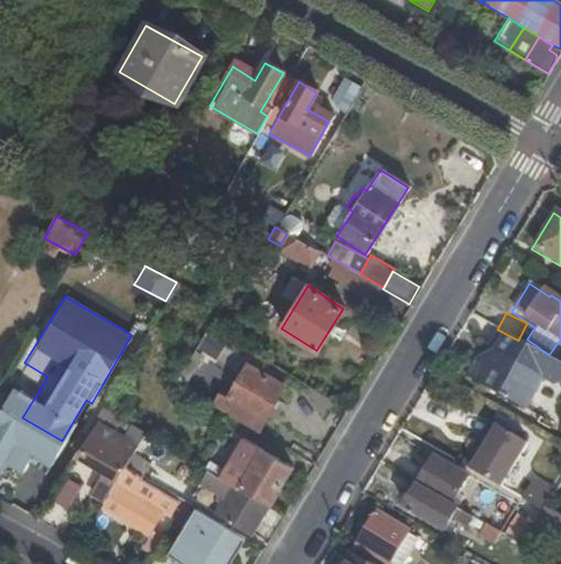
[(209,355),(222,334),(209,326),(187,361),(195,366),(202,355),(209,355)]
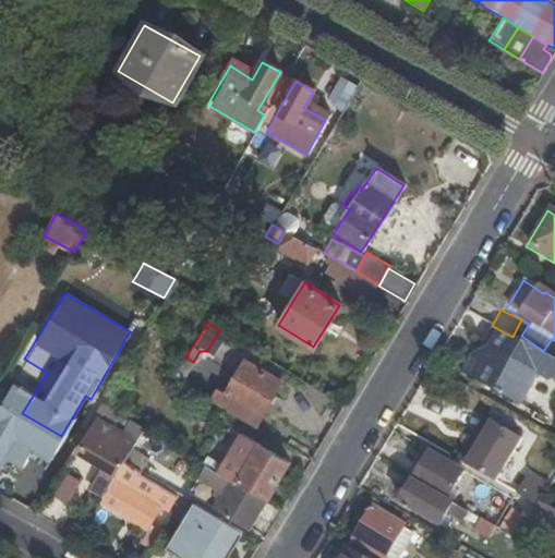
[(540,421),(554,392),(554,362),(550,359),(513,337),(496,328),(485,348),(468,356),(458,374),(540,421)]
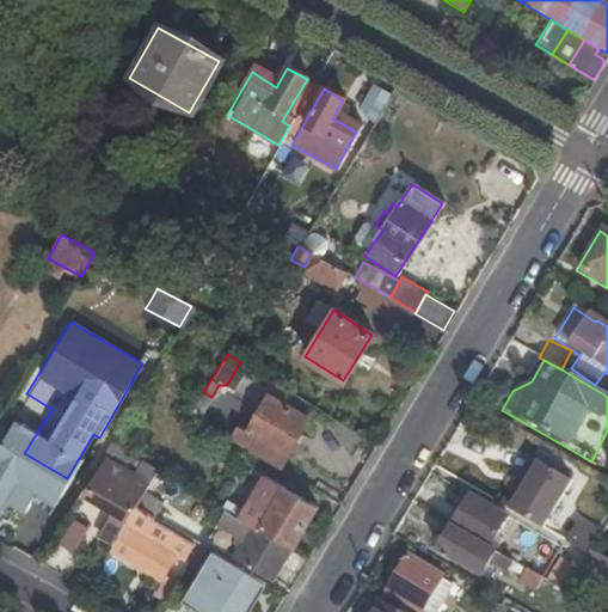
[(249,448),(278,467),(307,418),(268,397),(243,440),(251,444),(249,448)]
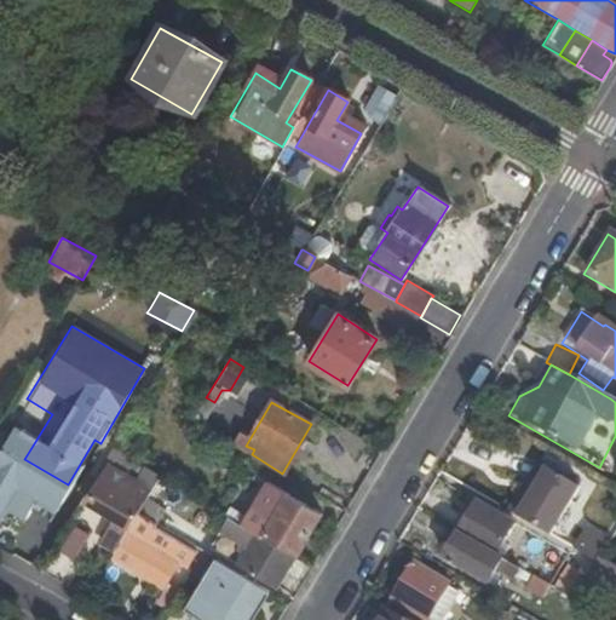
[(160,476),(144,468),(136,481),(109,466),(87,503),(114,520),(101,541),(115,550),(137,512),(160,476)]
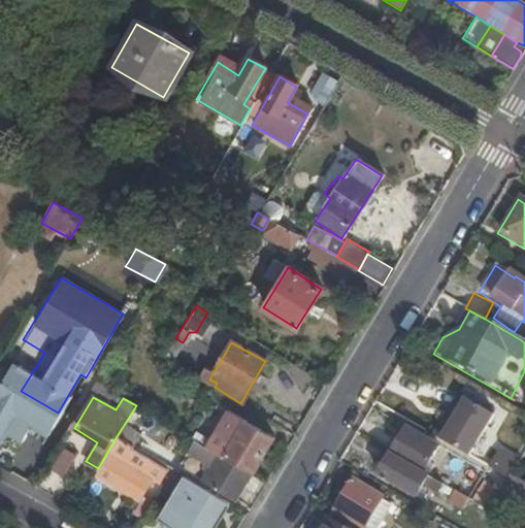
[(458,397),(433,438),(439,442),(464,401),(458,397)]
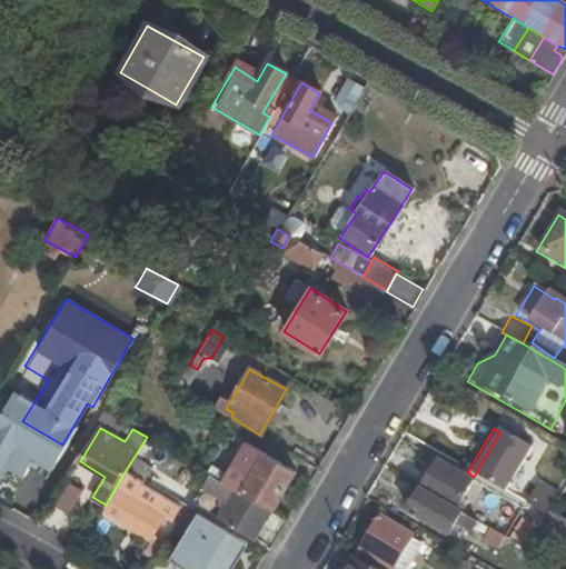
[(474,477),(504,493),(532,448),(502,430),(500,432),(474,477)]
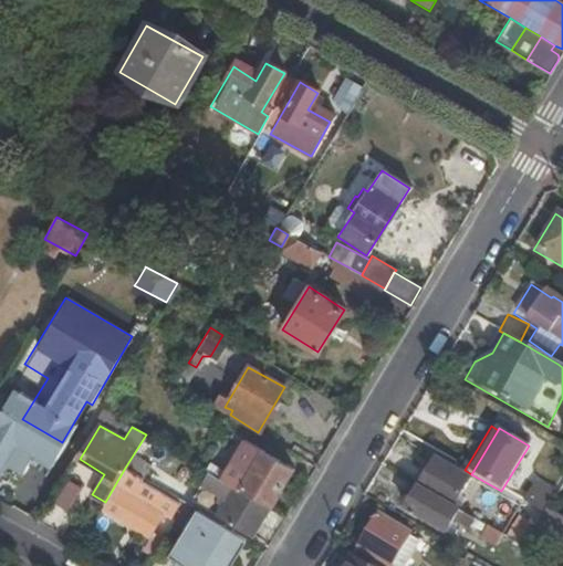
[(236,474),(231,481),(271,505),(293,470),(242,440),(227,469),(236,474)]
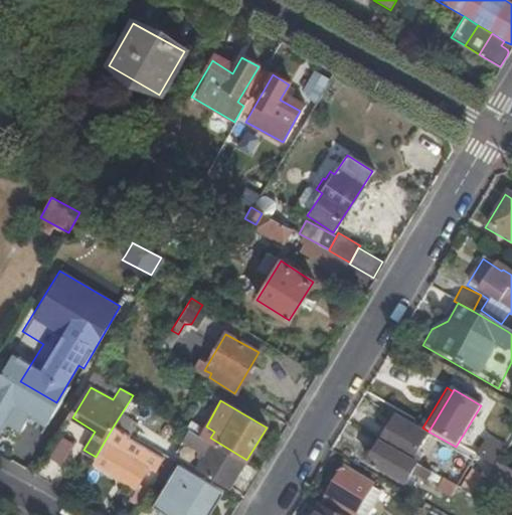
[(416,452),(425,437),(427,436),(395,417),(394,418),(389,427),(385,434),(379,444),(411,462),(413,457),(416,452)]
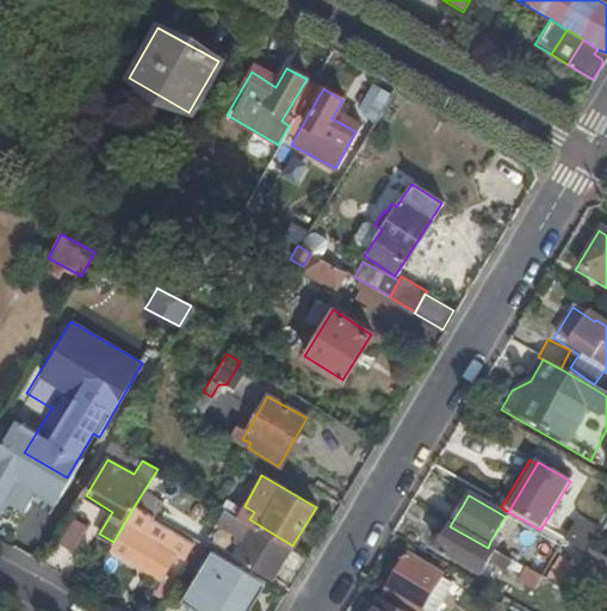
[(225,510),(247,523),(249,519),(254,512),(245,506),(231,499),(225,510)]
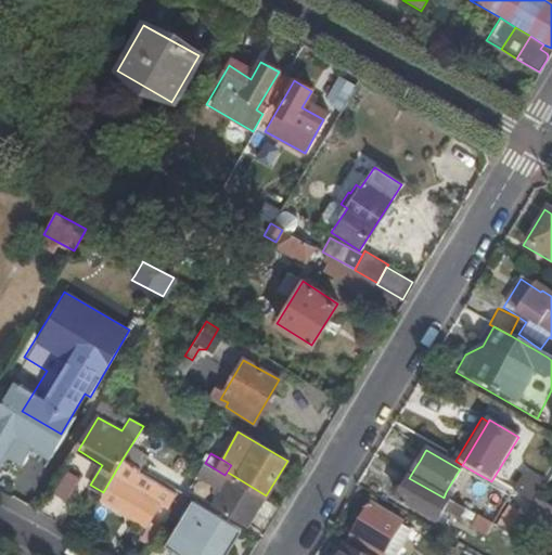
[(415,467),(420,461),(415,457),(411,465),(415,467)]
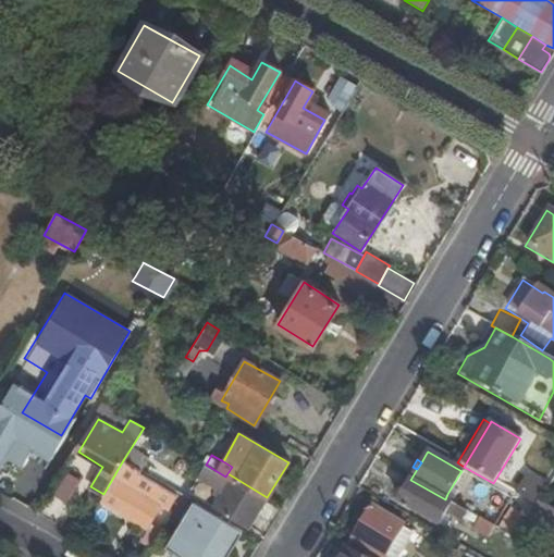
[(142,471),(123,460),(103,494),(99,502),(115,511),(130,489),(167,511),(176,496),(138,474),(142,471)]
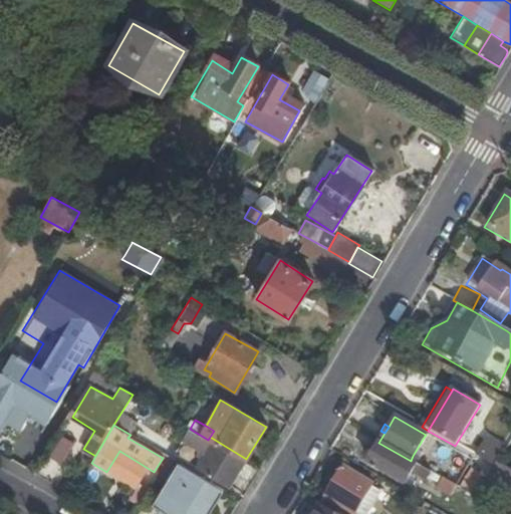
[(228,488),(244,462),(208,440),(190,429),(189,429),(181,441),(200,453),(204,446),(208,448),(195,469),(228,488)]
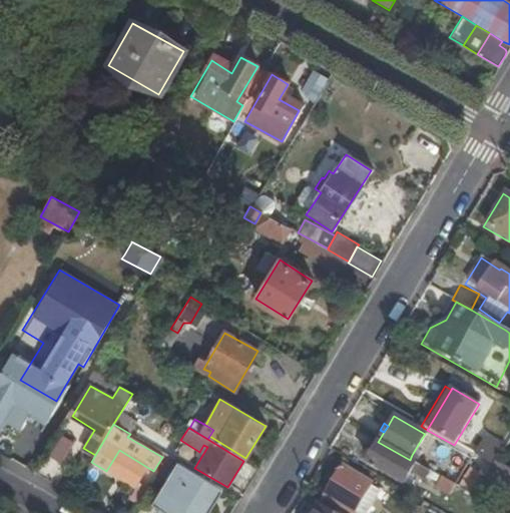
[(64,465),(76,443),(60,434),(47,456),(64,465)]
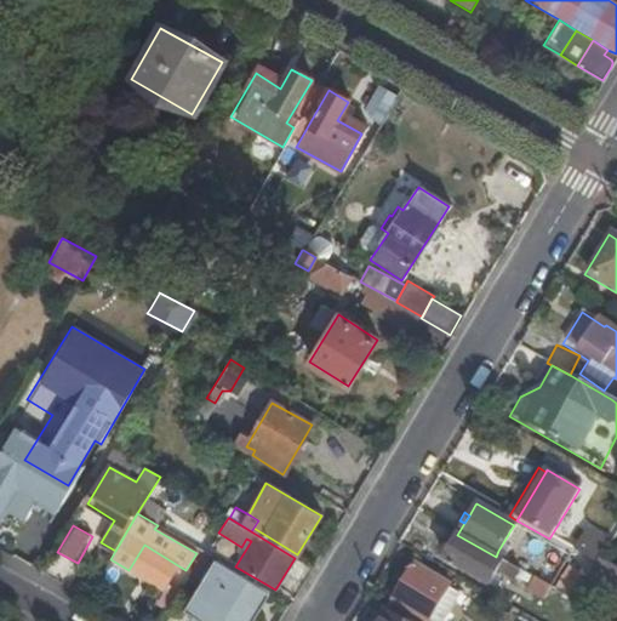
[(513,580),(519,570),(496,557),(457,535),(444,559),(489,586),(493,575),(498,576),(500,573),(513,580)]
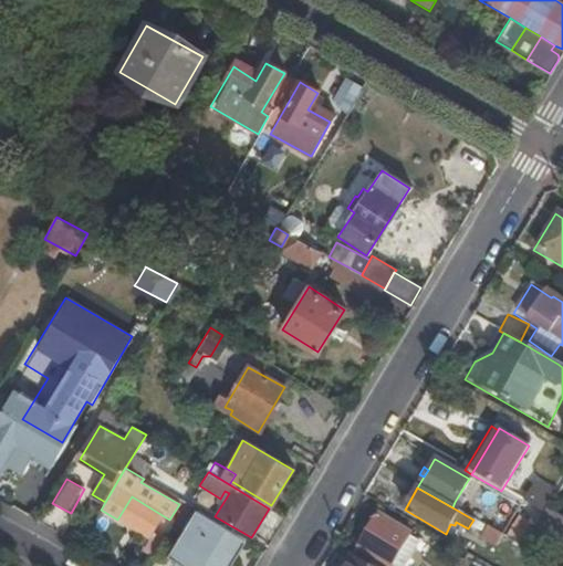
[(185,565),(228,565),(244,540),(196,511),(168,556),(185,565)]
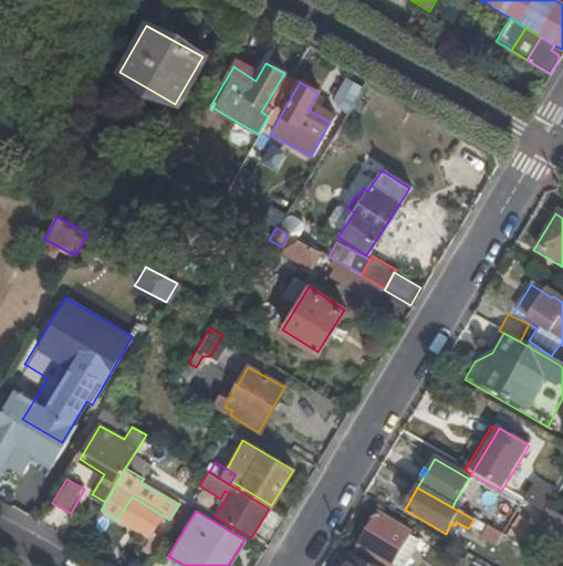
[(562,517),(553,513),(545,525),(562,534),(562,517)]
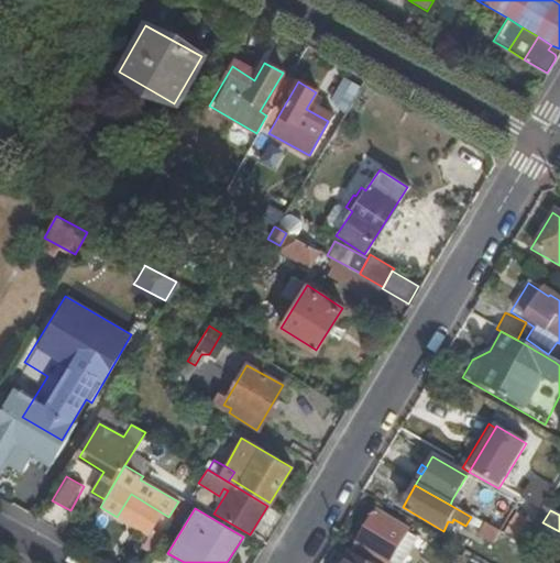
[(351,550),(372,562),(399,562),(414,539),(404,533),(405,530),(374,511),(351,550)]
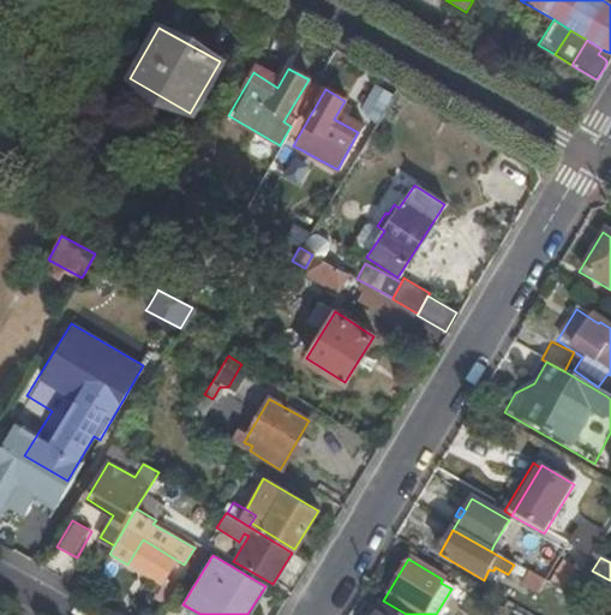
[(527,573),(544,583),(551,572),(534,561),(527,573)]
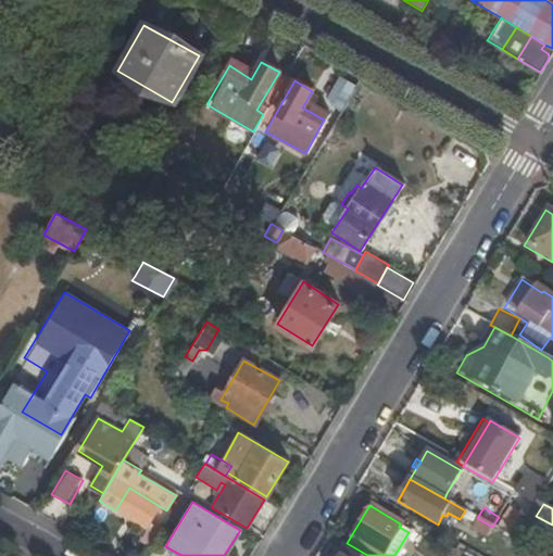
[(145,535),(152,540),(166,518),(159,513),(145,535)]
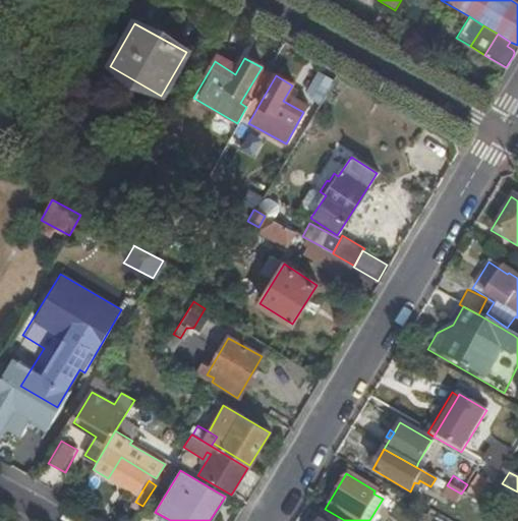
[(455,505),(461,494),(447,485),(441,497),(455,505)]
